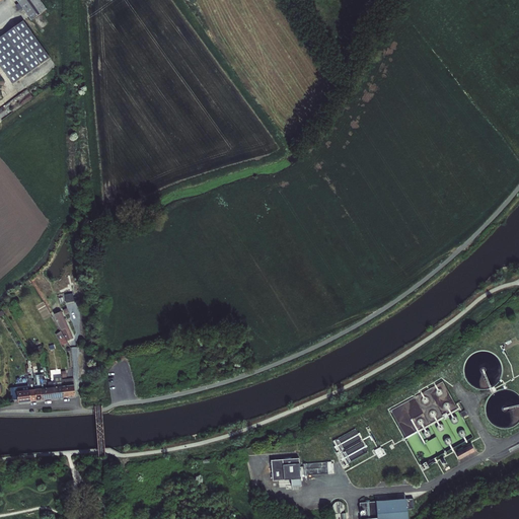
[(47,9),(40,0),(16,0),(19,3),(22,8),(31,20),(47,9)]
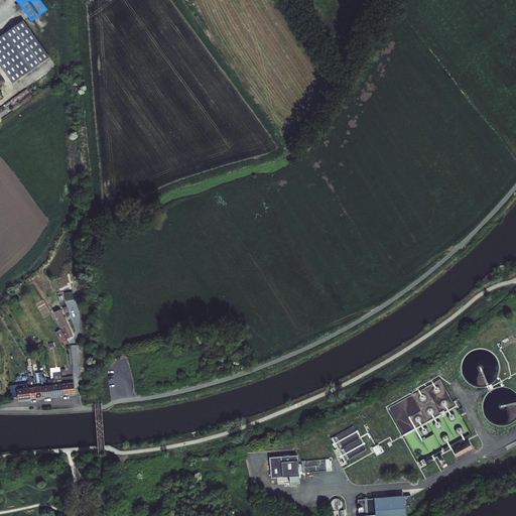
[(0,36),(0,66),(13,84),(49,57),(23,20),(0,36)]
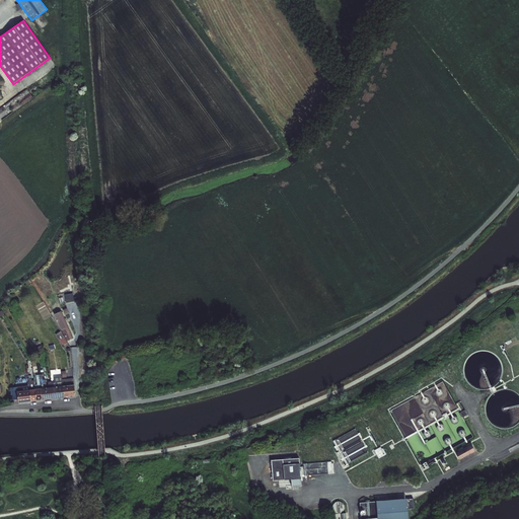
[(65,295),(66,303),(74,301),(72,290),(68,291),(68,294),(65,295)]
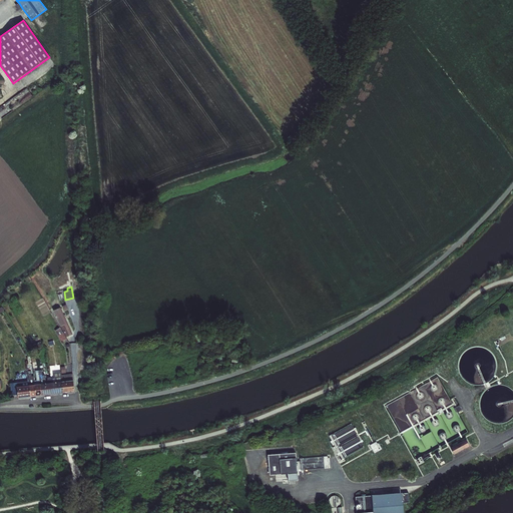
[(61,326),(66,337),(72,335),(60,308),(53,311),(60,327),(61,326)]
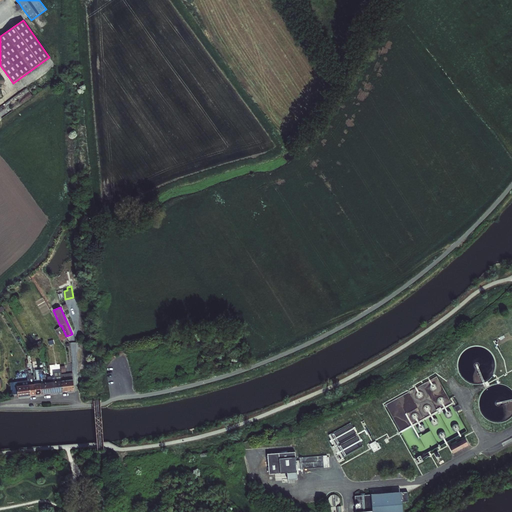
[(55,330),(61,341),(67,338),(60,327),(55,330)]
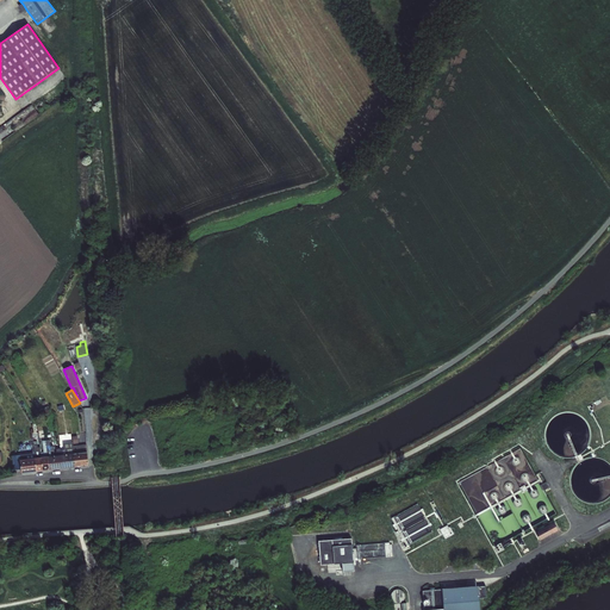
[(41,410),(45,417),(53,412),(48,405),(41,410)]
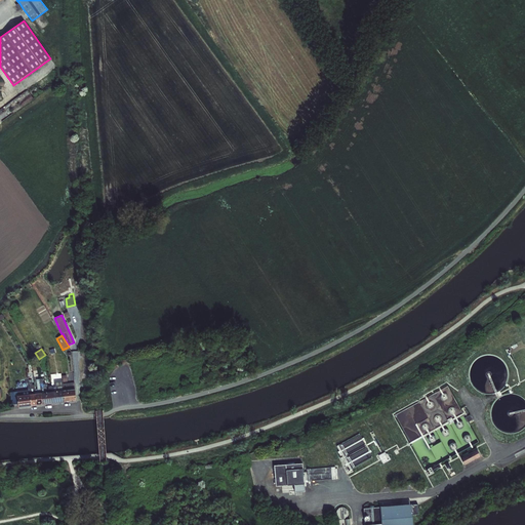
[(63,384),(63,382),(63,380),(54,381),(55,388),(52,388),(52,392),(64,391),(63,384)]
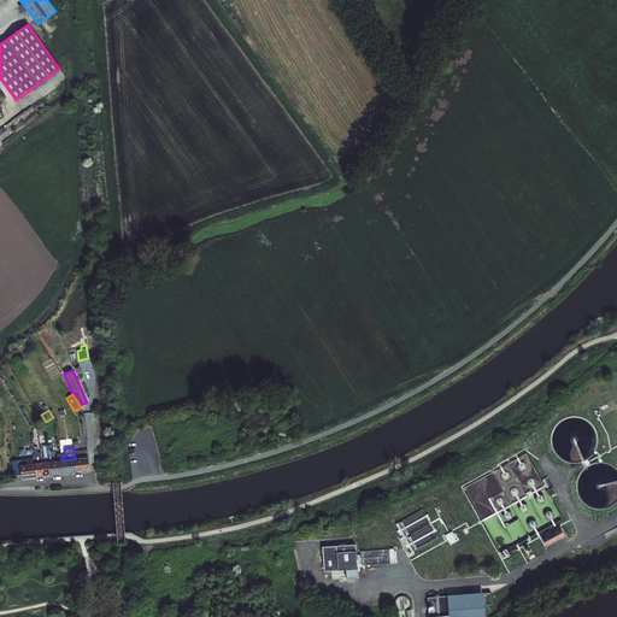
[(74,451),(75,459),(88,458),(87,450),(74,451)]
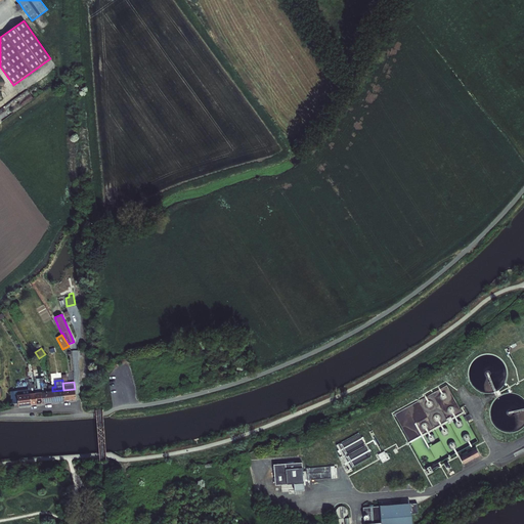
[(75,389),(63,390),(64,401),(76,400),(75,389)]
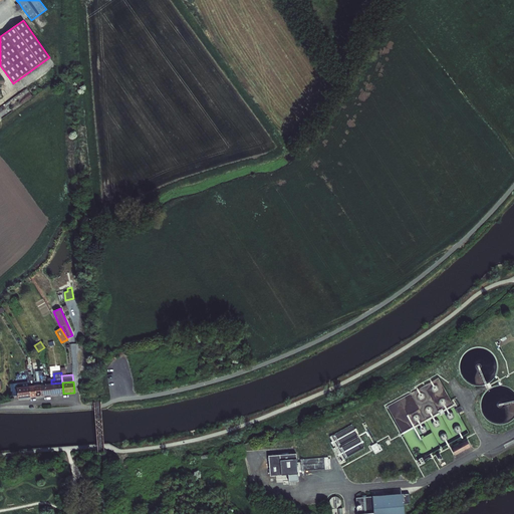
[(63,394),(62,382),(51,383),(52,395),(63,394)]
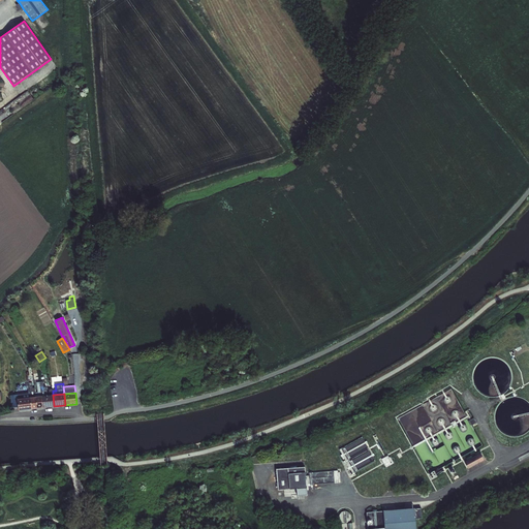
[(18,399),(19,407),(19,410),(32,409),(30,398),(21,399),(19,399),(18,399)]
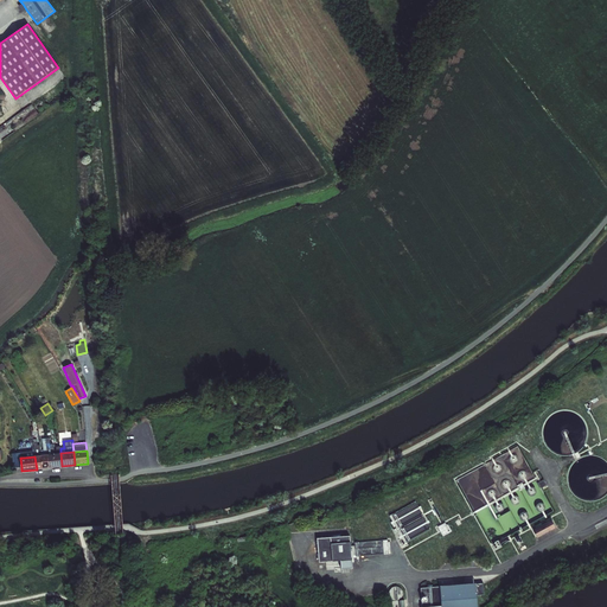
[(532,530),(537,538),(555,528),(551,521),(532,530)]
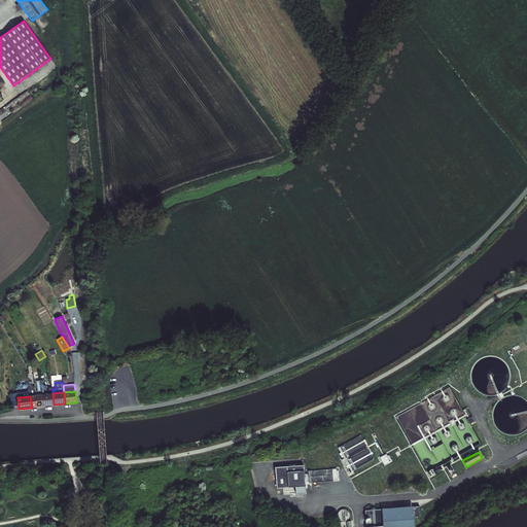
[(380,457),(385,465),(392,461),(389,455),(387,456),(386,454),(380,457)]
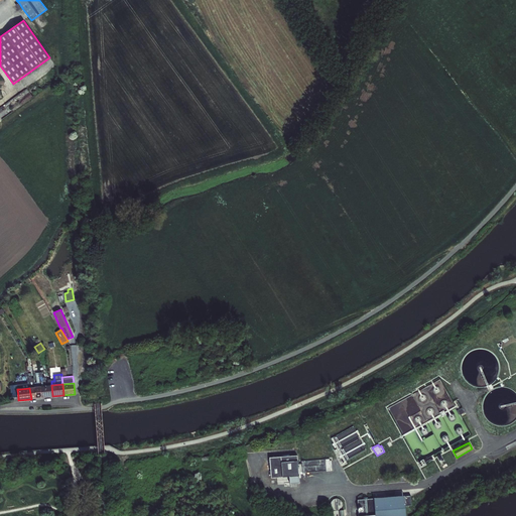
[(270,458),(271,478),(282,477),(281,463),(297,461),(297,456),(270,458)]
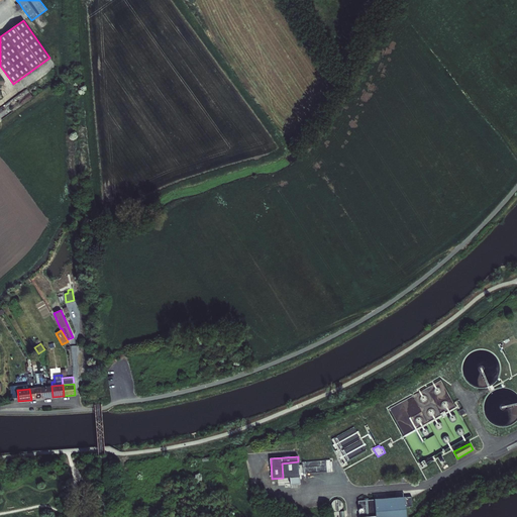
[(421,470),(427,466),(425,460),(424,459),(421,461),(421,462),(420,463),(419,463),(421,468),(420,468),(421,470)]
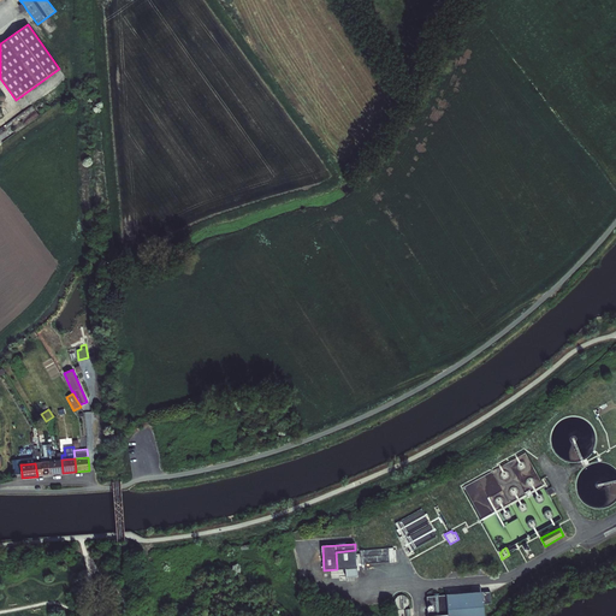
[(336,552),(337,569),(356,568),(355,550),(336,552)]
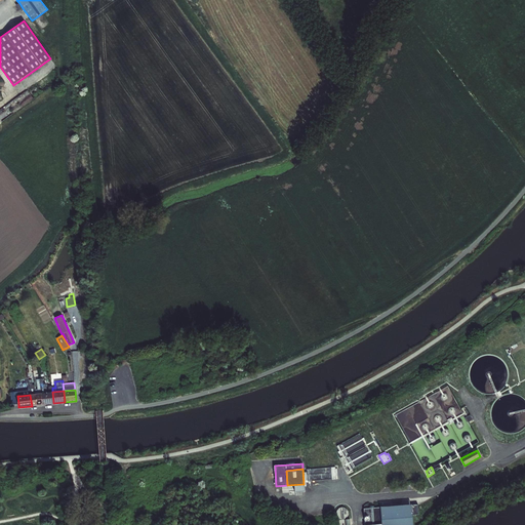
[(337,516),(338,517),(339,518),(340,518),(340,519),(341,519),(342,519),(344,519),(344,518),(345,518),(346,518),(346,517),(347,517),(347,516),(348,516),(348,515),(348,514),(348,513),(348,512),(348,511),(348,510),(347,509),(346,509),(346,508),(345,508),(344,507),(342,507),(341,507),(340,508),(339,508),(338,509),(337,510),(336,511),(336,512),(336,513),(336,514),(336,515),(337,516)]
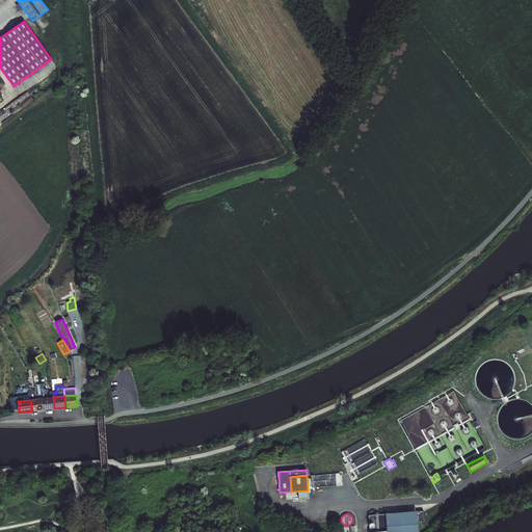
[(369,515),(370,531),(375,531),(387,531),(386,514),(369,515)]
